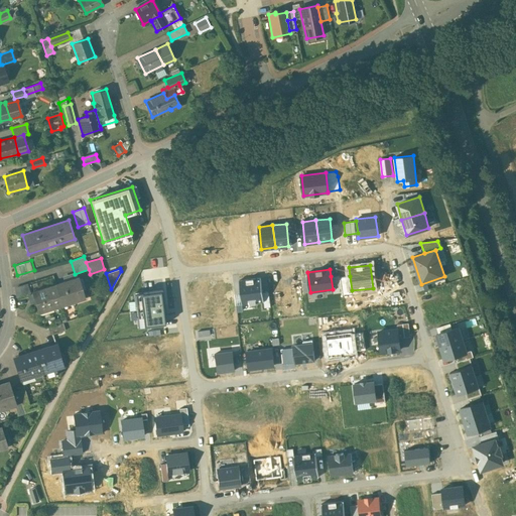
[(340,275),(331,276),(333,289),(333,293),(342,292),(341,277),(340,275)]
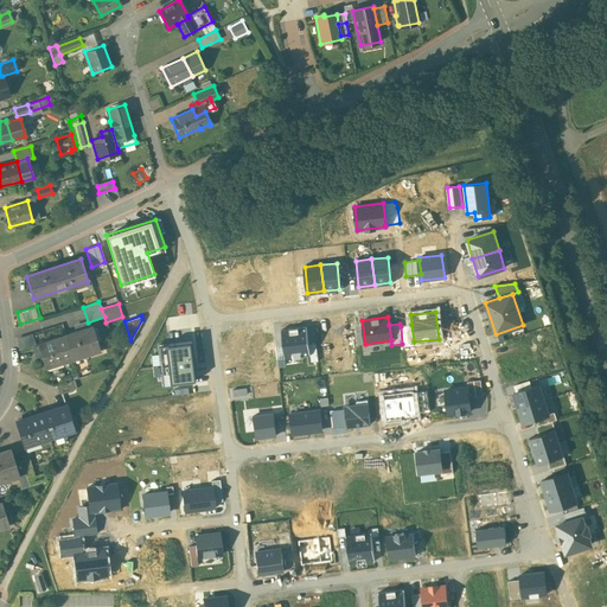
[(411,325),(401,326),(402,344),(403,346),(415,345),(414,342),(411,325)]
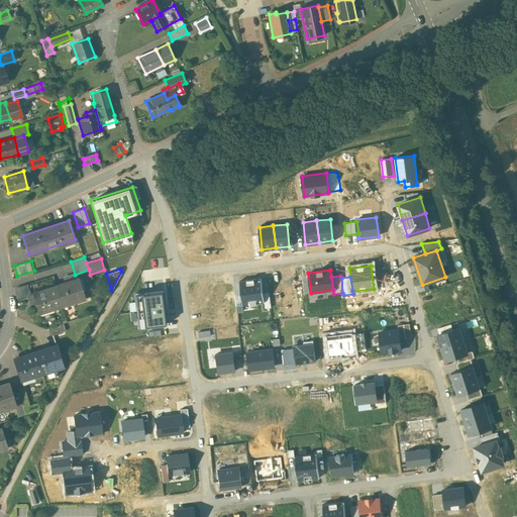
[(78,278),(56,285),(62,305),(85,298),(78,278)]
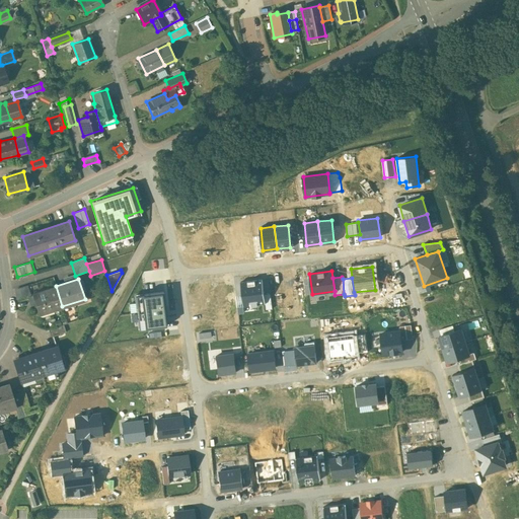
[(262,280),(240,282),(242,295),(243,305),(265,303),(264,295),(262,280)]
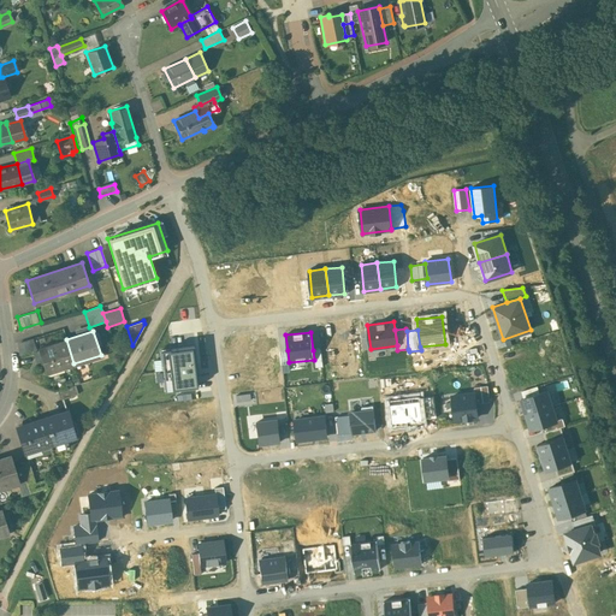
[(66,339),(39,349),(45,371),(46,373),(47,372),(46,371),(61,365),(63,367),(73,363),(66,339)]
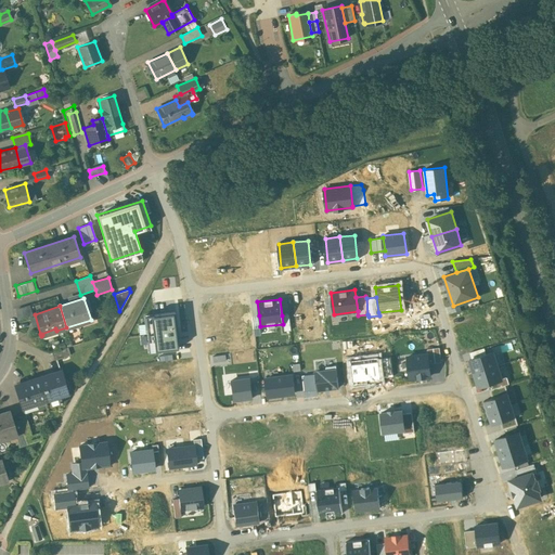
[(175,312),(145,315),(150,351),(178,348),(175,327),(176,327),(175,312)]
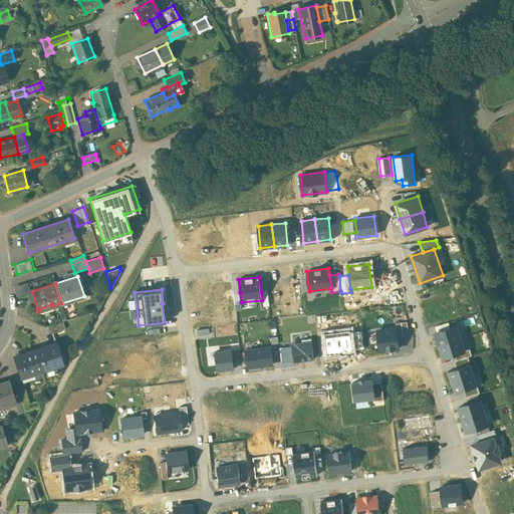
[(268,291),(261,292),(262,300),(263,306),(269,305),(268,291)]
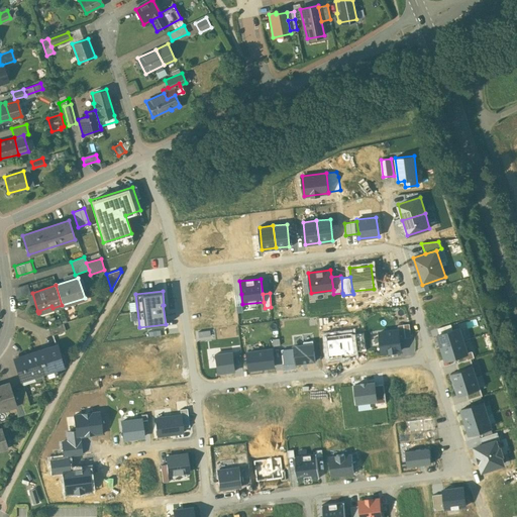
[(242,304),(241,294),(235,295),(237,312),(243,312),(242,304)]
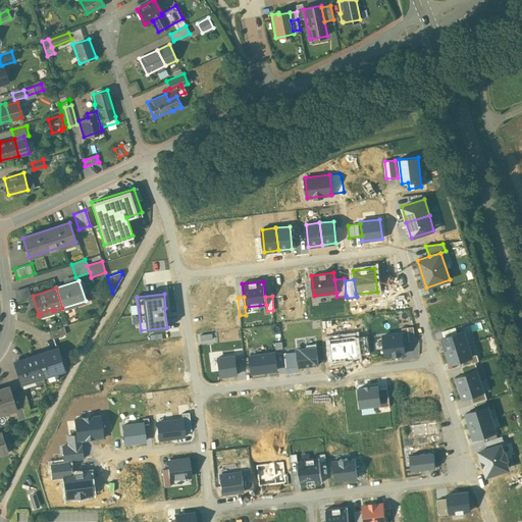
[(52,309),(39,314),(40,315),(41,319),(54,315),(53,311),(52,309)]
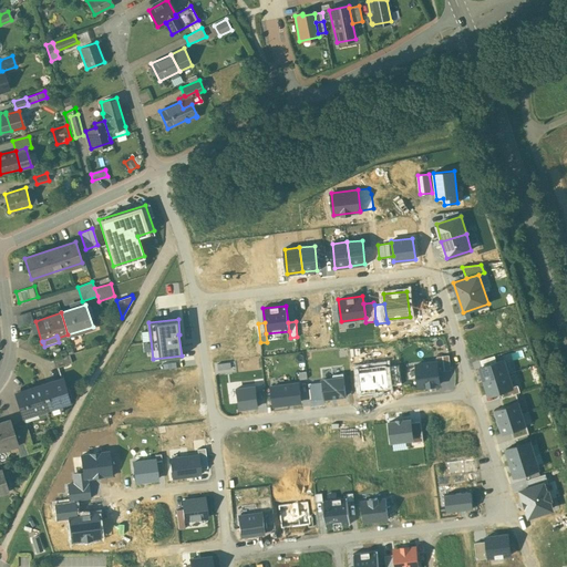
[(41,341),(31,344),(28,351),(40,357),(44,347),(43,342),(42,343),(41,341)]
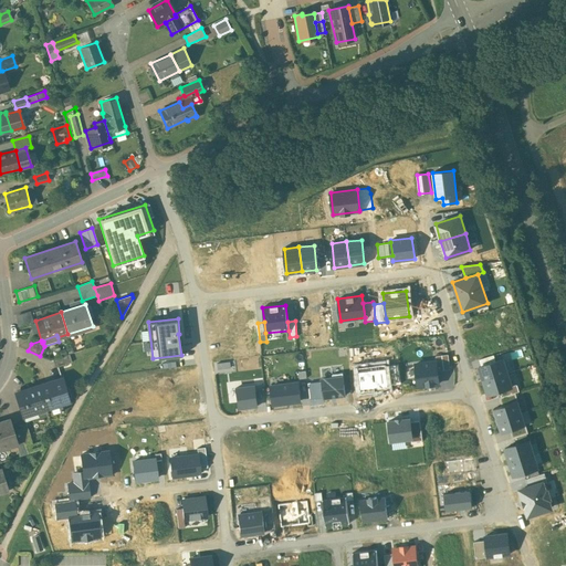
[(69,354),(53,359),(55,367),(72,362),(69,354)]
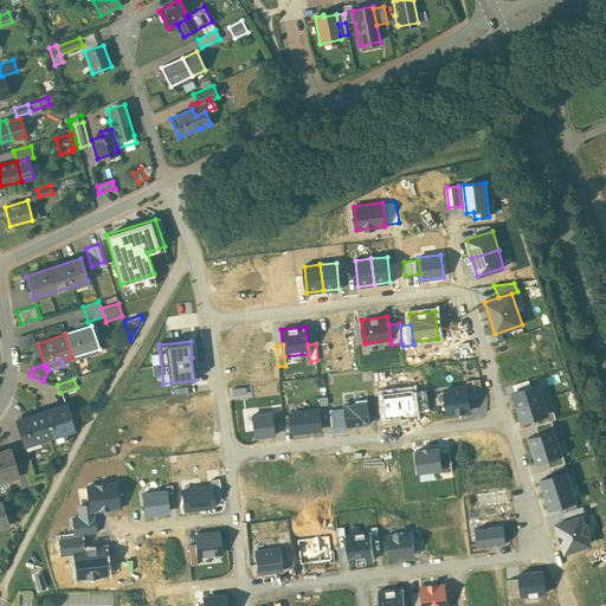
[(468,381),(468,386),(469,397),(482,394),(479,379),(468,381)]
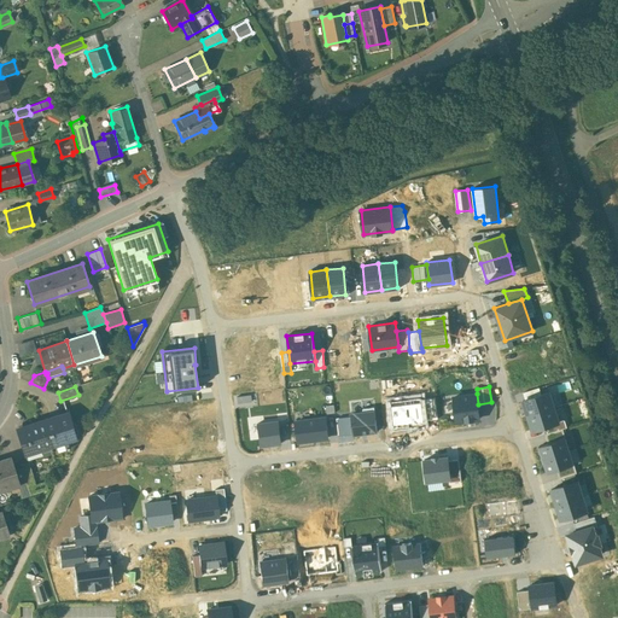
[(524,392),(525,400),(541,395),(540,388),(524,392)]
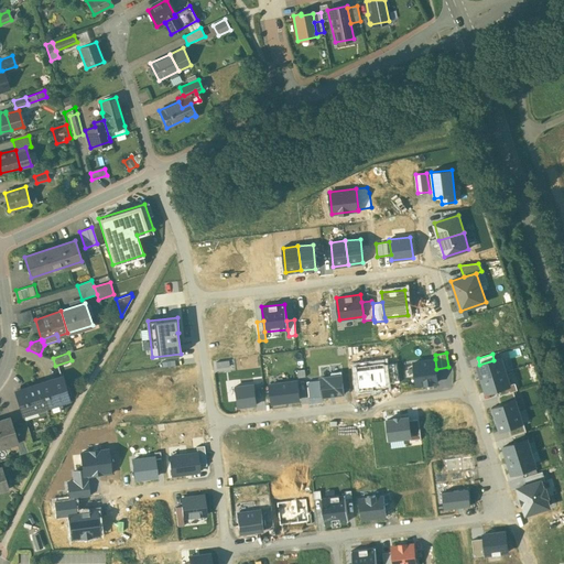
[(481,379),(507,371),(502,357),(494,360),(479,365),(477,366),(481,379)]
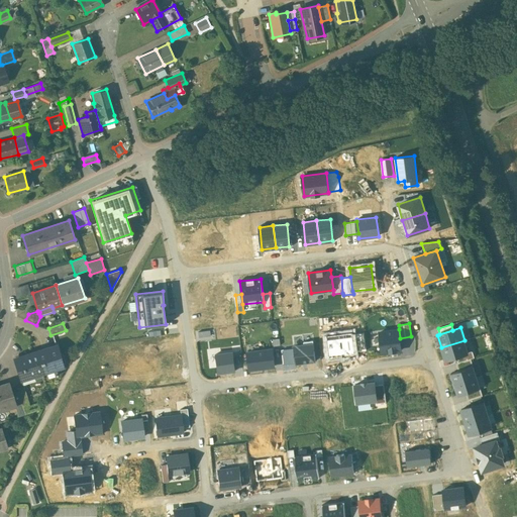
[(399,329),(379,331),(382,352),(402,350),(400,338),(399,329)]
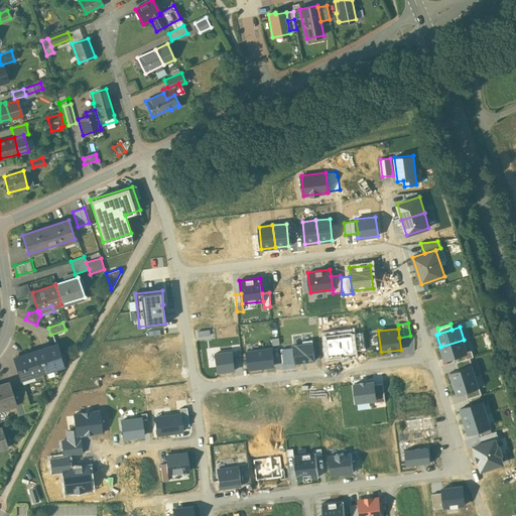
[(352,332),(327,335),(330,358),(355,354),(354,351),(352,333),(352,332)]
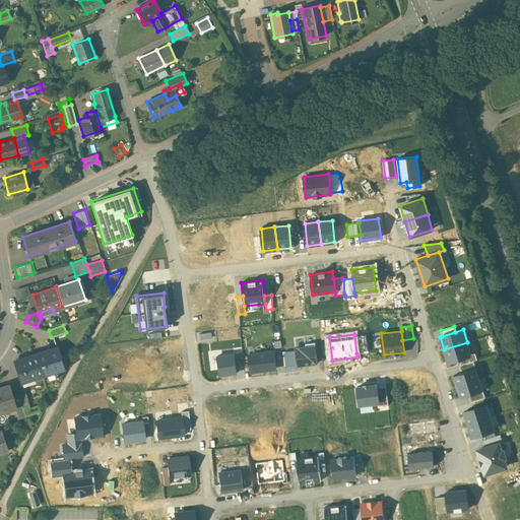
[(354,335),(356,353),(369,352),(366,334),(354,335)]
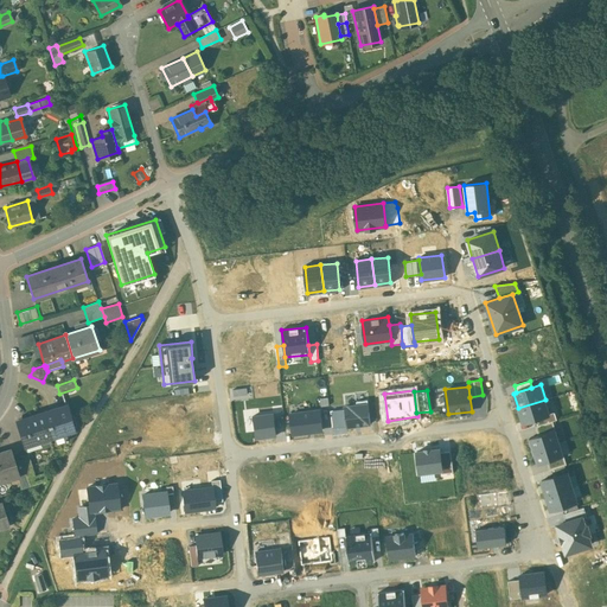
[(545,400),(518,408),(523,423),(537,419),(550,415),(549,414),(545,400)]
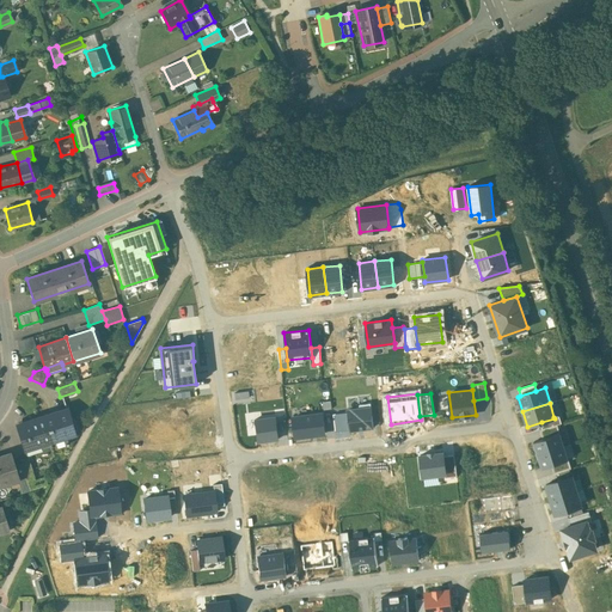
[(350,429),(350,430),(373,428),(371,404),(360,405),(360,408),(348,409),(348,412),(350,429)]
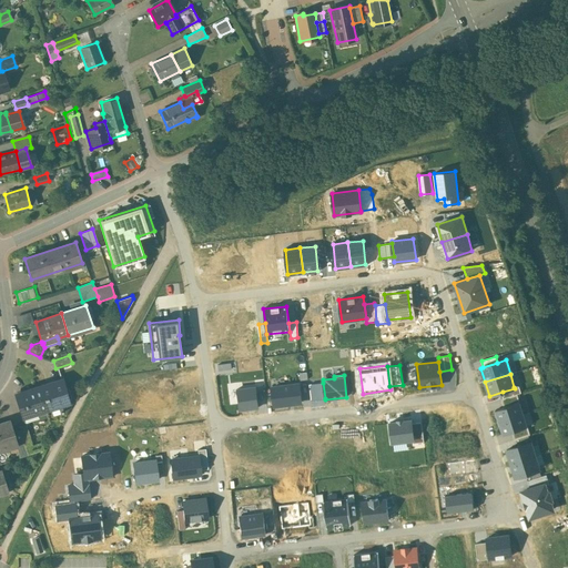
[(61,379),(40,386),(48,409),(69,403),(61,379)]
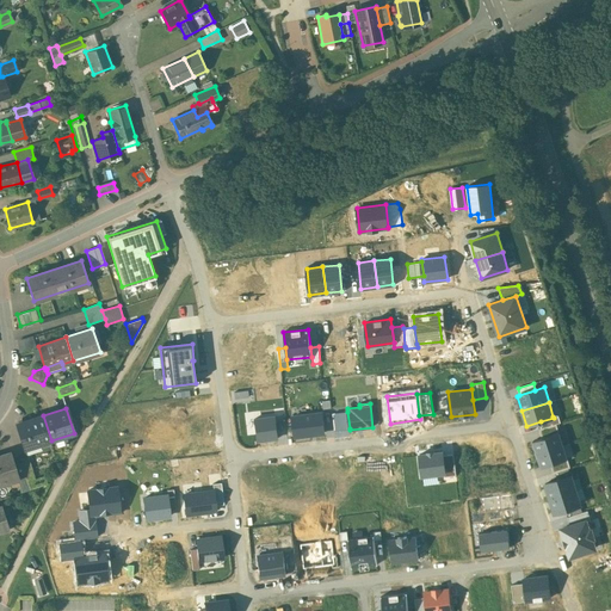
[(322,412),(291,415),(295,437),(325,433),(322,412)]
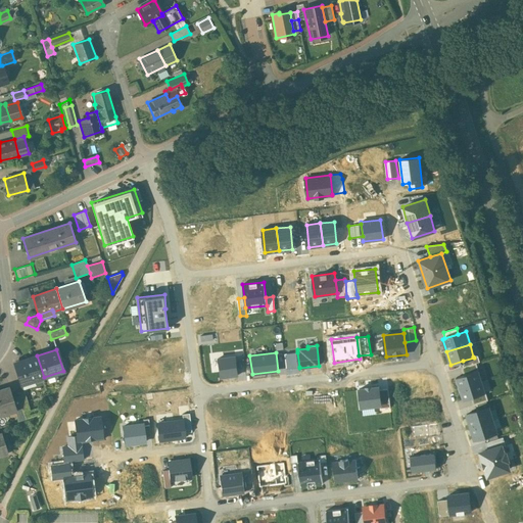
[(287,368),(299,367),(297,352),(285,353),(287,368)]
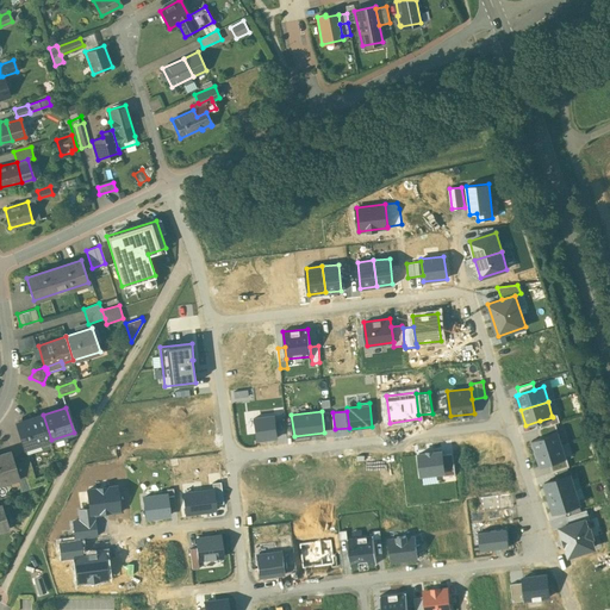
[(43,415),(17,423),(24,448),(51,440),(43,415)]
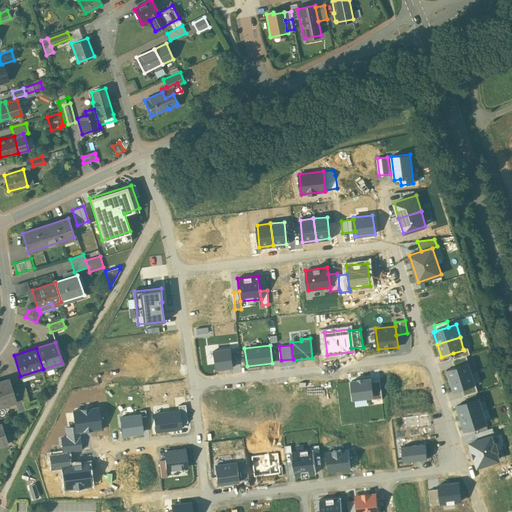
[(464,350),(453,353),(455,358),(466,355),(470,354),(468,348),(463,349),(464,350)]
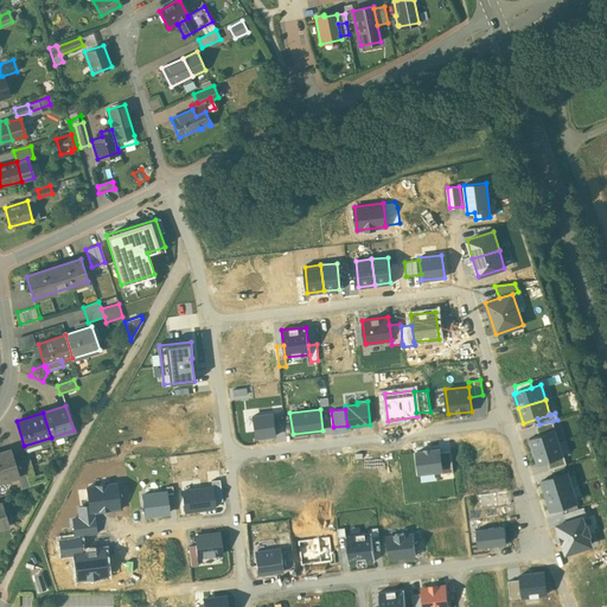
[(251,416),(254,438),(276,435),(273,414),(251,416)]
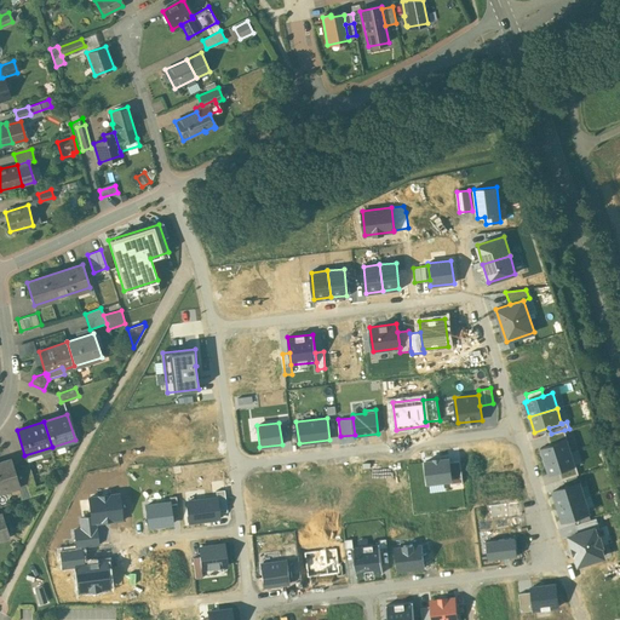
[(547,435),(550,445),(567,440),(564,430),(551,434),(547,435)]
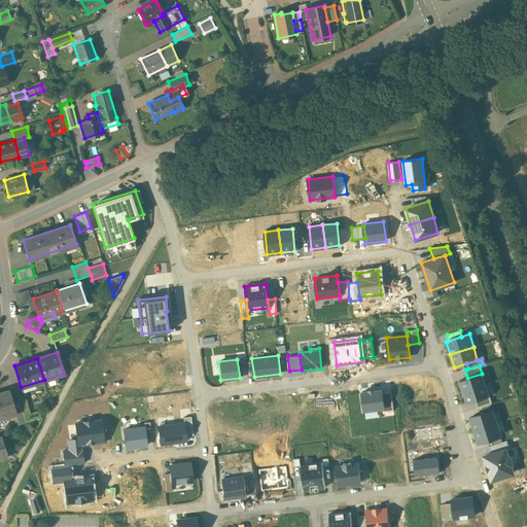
[(462,391),(486,384),(482,374),(467,378),(459,381),(462,388),(461,389),(462,391)]
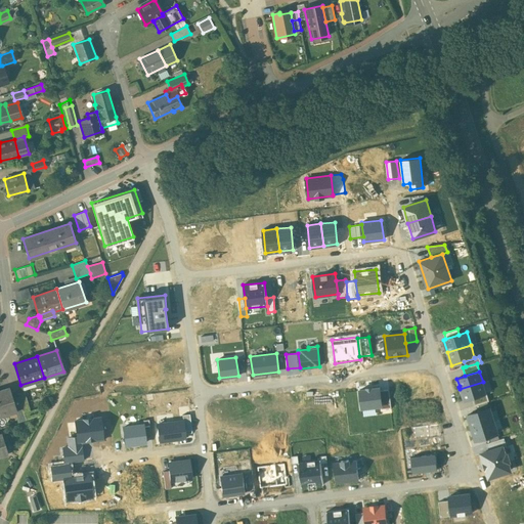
[(486,393),(483,382),(460,389),(461,393),(462,393),(464,400),(472,398),(486,393)]
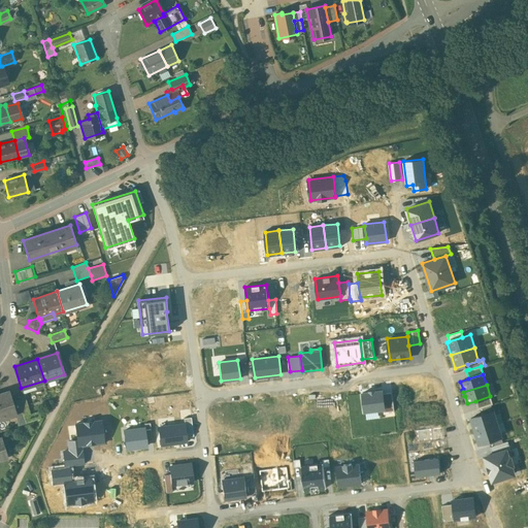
[(369,392),(362,392),(364,410),(384,408),(385,408),(384,393),(383,390),(375,391),(375,389),(369,390),(369,392)]
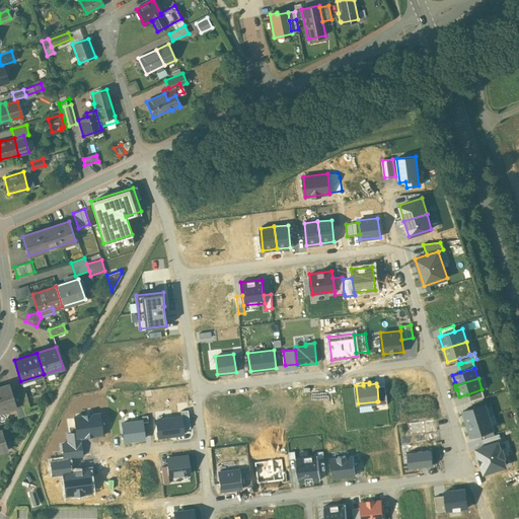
[(9,384),(0,387),(0,411),(14,406),(15,405),(9,384)]
